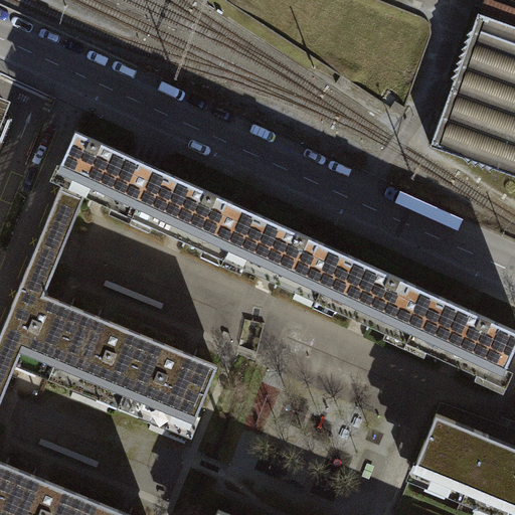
[(514,31),(477,18),(433,141),(467,153),(470,157),(473,155),(477,160),(480,157),(483,161),(486,159),(490,164),(492,162),(514,169),(514,31)]
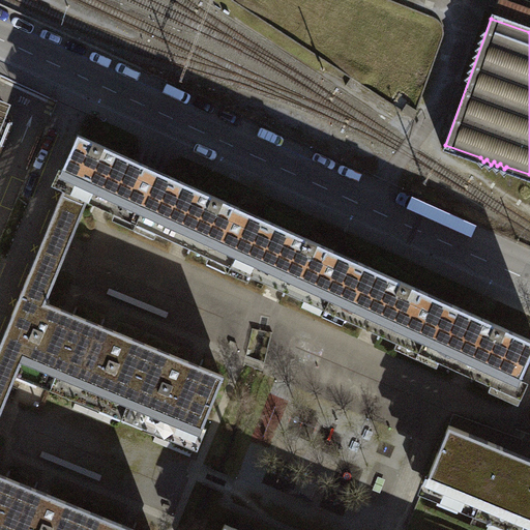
[(0,98),(0,133),(11,104),(0,98)]
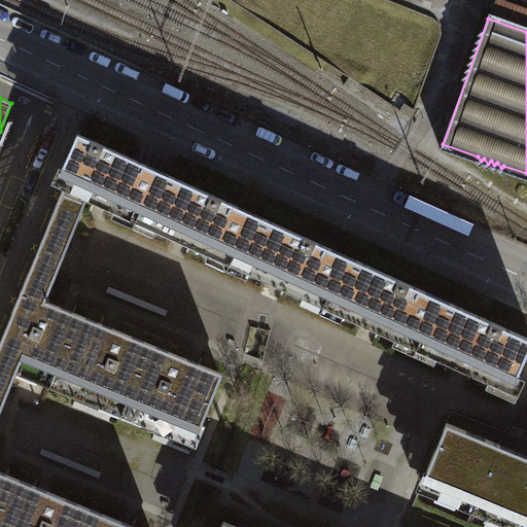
[(137,217),(159,170),(78,134),(57,181),(65,184),(48,224),(73,235),(89,196),(137,217)]
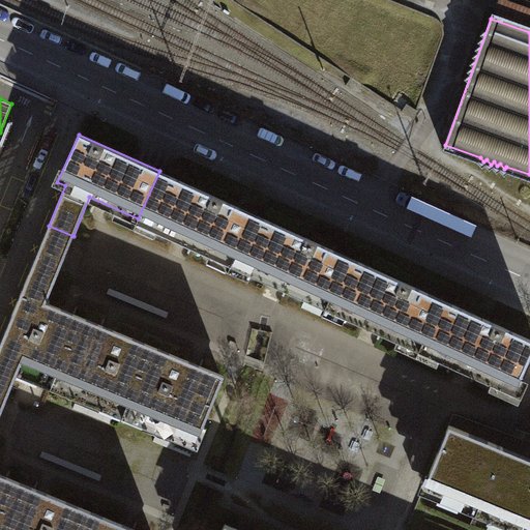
[(254,214),(159,171),(138,218),(232,262),(254,214)]
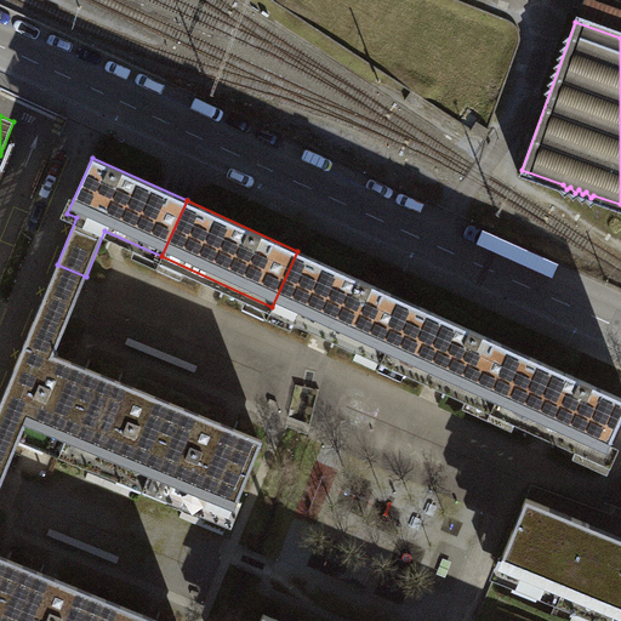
[(408,301),(297,251),(272,307),(382,357),(408,301)]
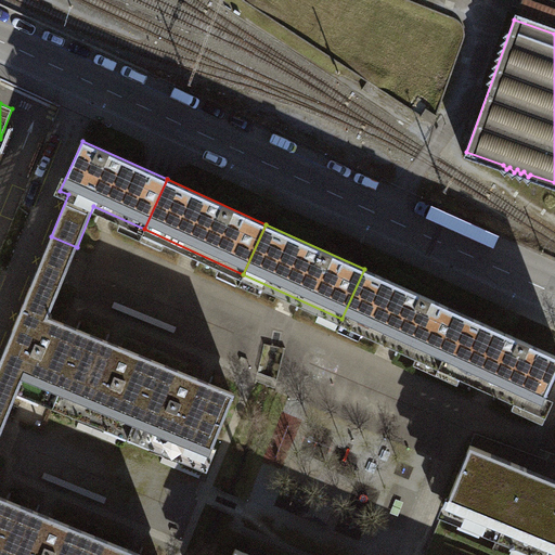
[(62,282),(77,247),(51,236),(37,272),(62,282)]
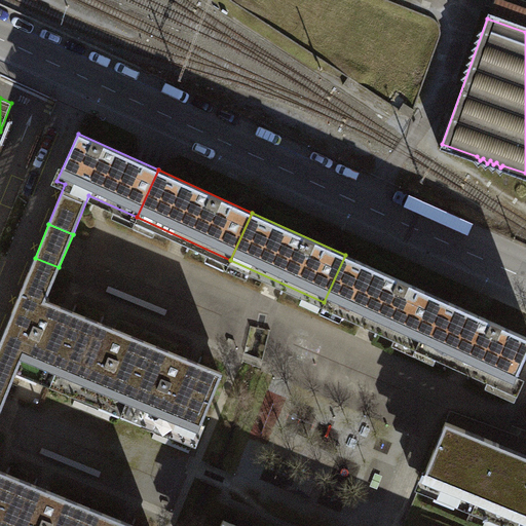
[(439,297),(345,255),(324,302),(417,344),(439,297)]
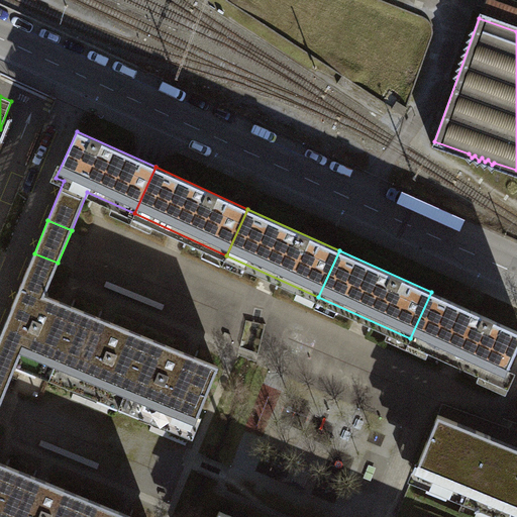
[(20,355),(53,370),(78,308),(44,295),(58,263),(34,253),(0,335),(0,386),(6,389),(20,355)]
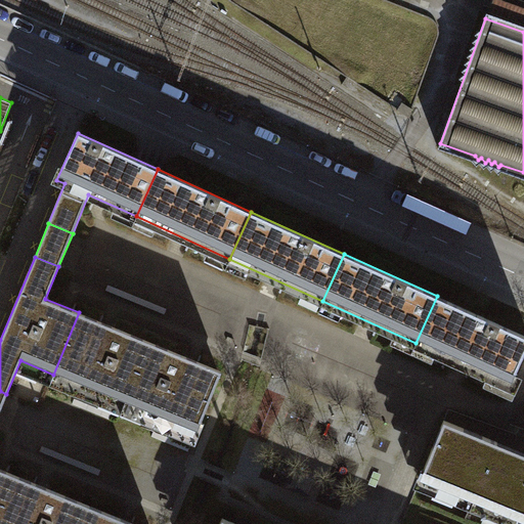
[(523,353),(523,335),(437,296),(416,343),(510,386),(523,353)]
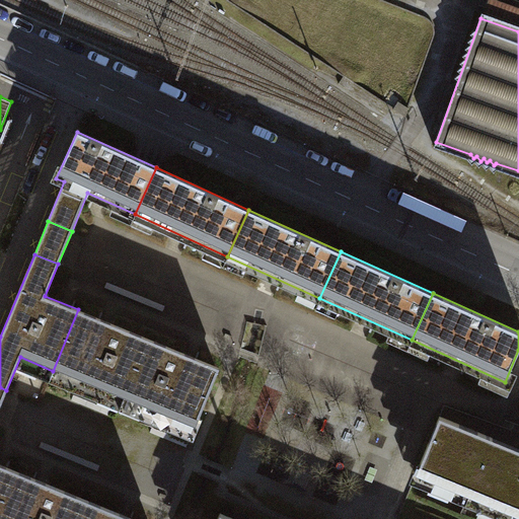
[(149,338),(78,309),(53,371),(124,399),(149,338)]
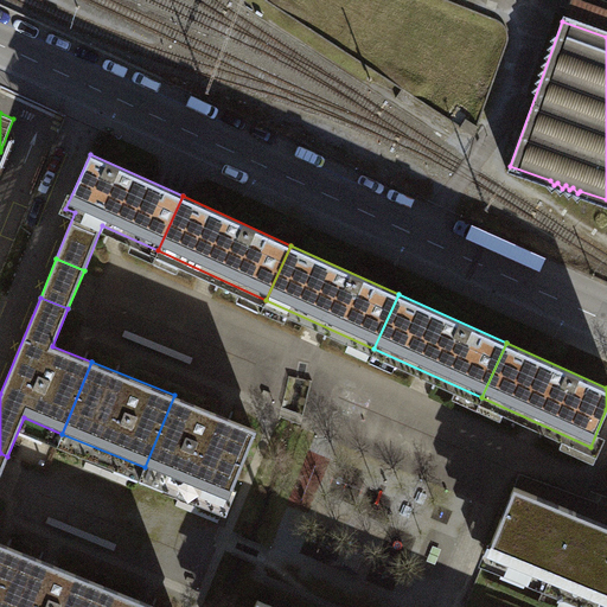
[(256,429),(174,395),(145,467),(228,502),(256,429)]
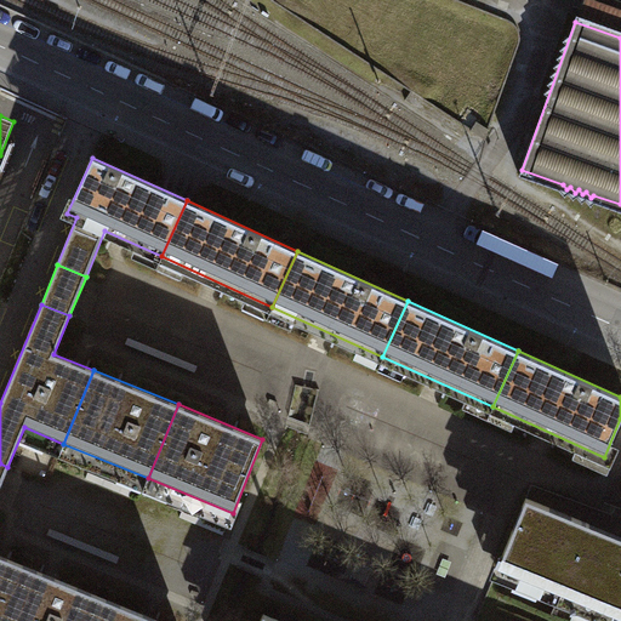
[(620,536),(527,497),(499,565),(620,615),(620,536)]
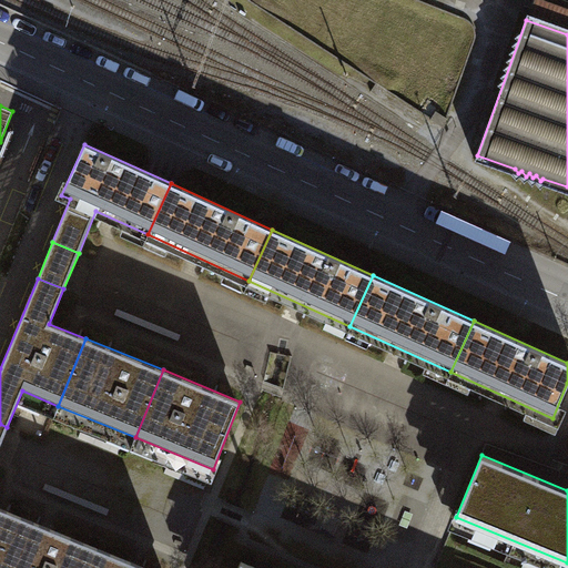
[(0,548),(14,513),(0,507),(0,548)]
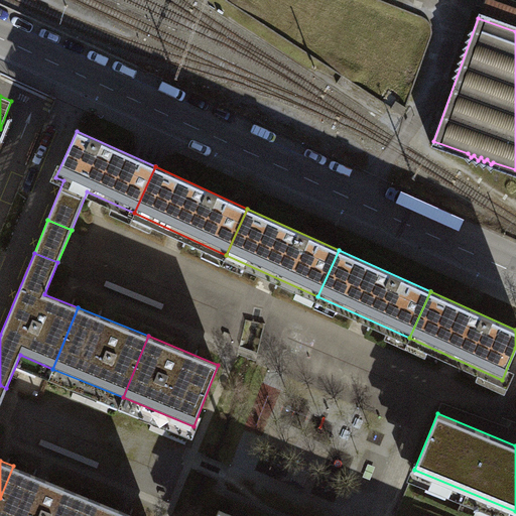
[(0,498),(0,515),(74,515),(83,495),(13,466),(0,498)]
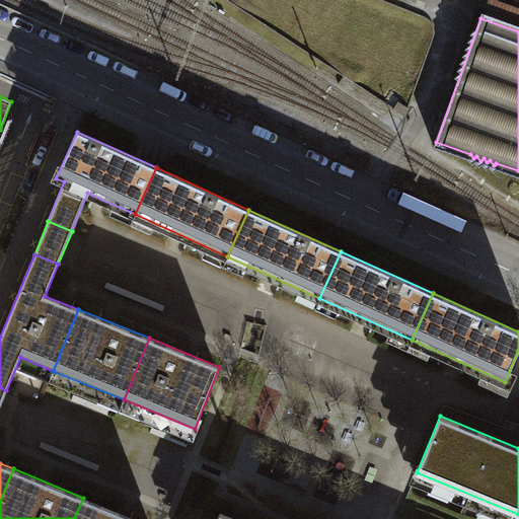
[(74,518),(136,518),(83,498),(74,518)]
